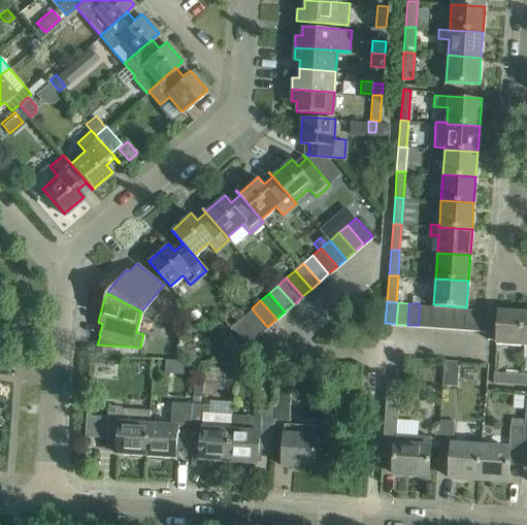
[(431,304),(420,303),(419,325),(429,326),(431,304)]
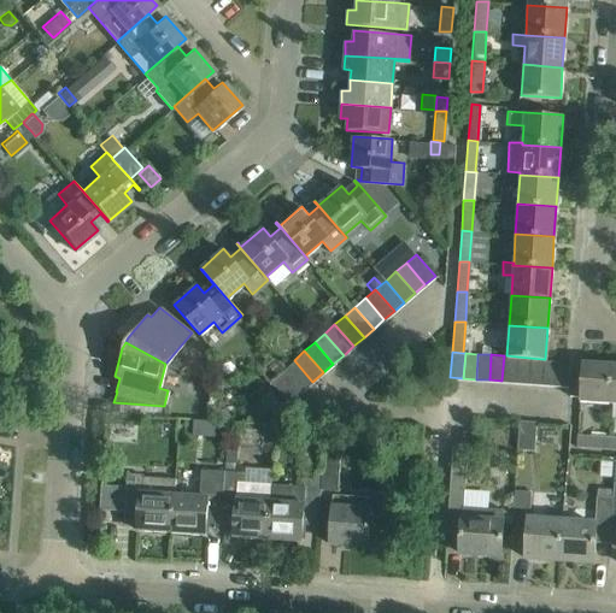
[(506,355),(504,355),(502,381),(515,382),(517,357),(506,355)]
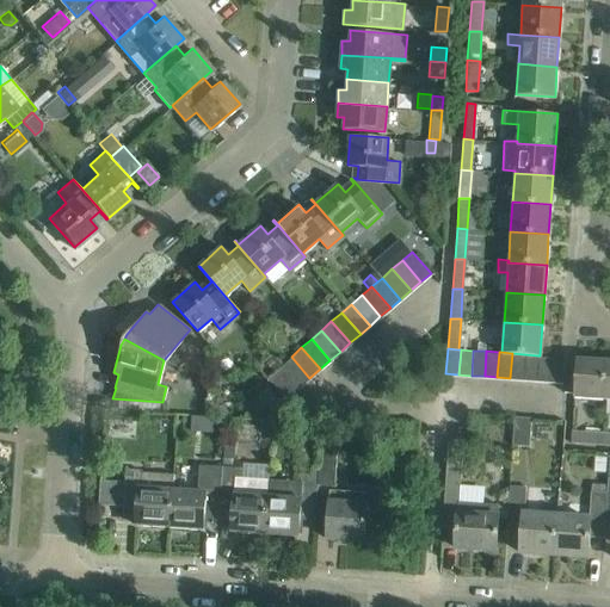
[(524,354),(512,353),(510,378),(523,379),(524,354)]
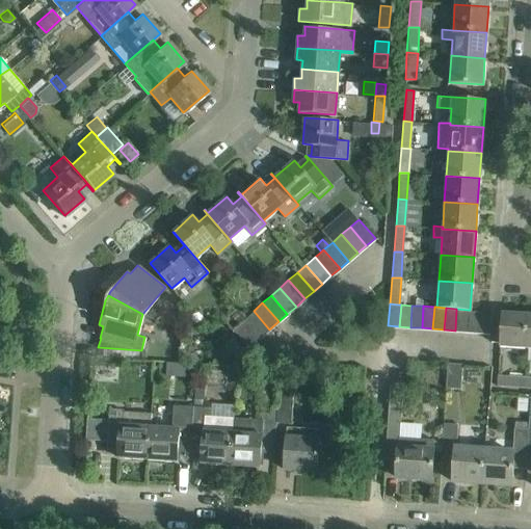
[(455,331),(467,332),(468,310),(456,309),(455,331)]
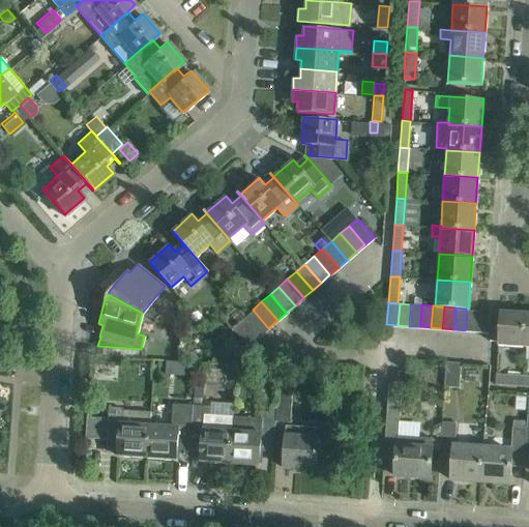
[(465,330),(475,330),(477,309),(468,309),(466,309),(465,330)]
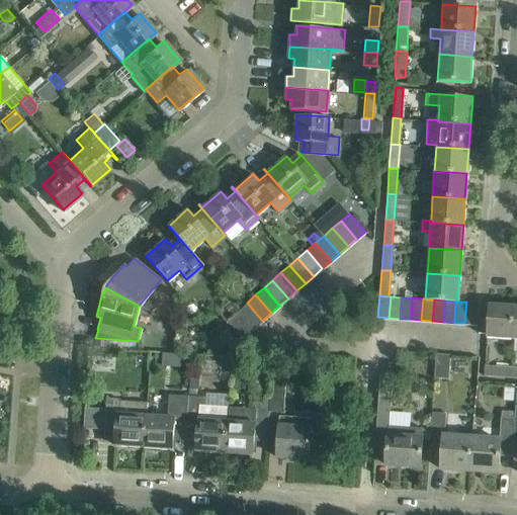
[(478,303),(466,302),(464,323),(476,324),(478,303)]
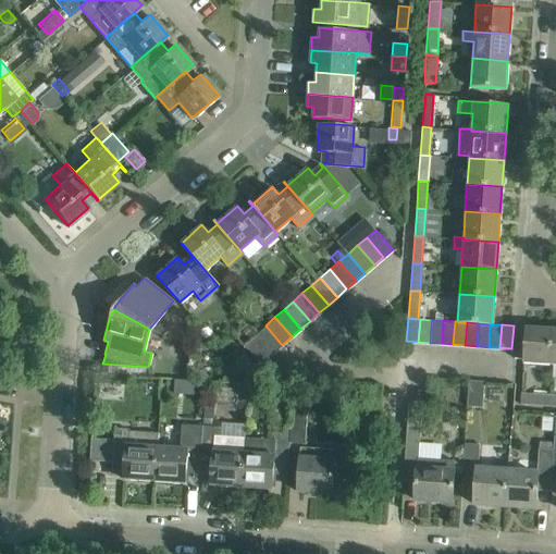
[(273,353),(282,345),(266,325),(256,333),(273,353)]
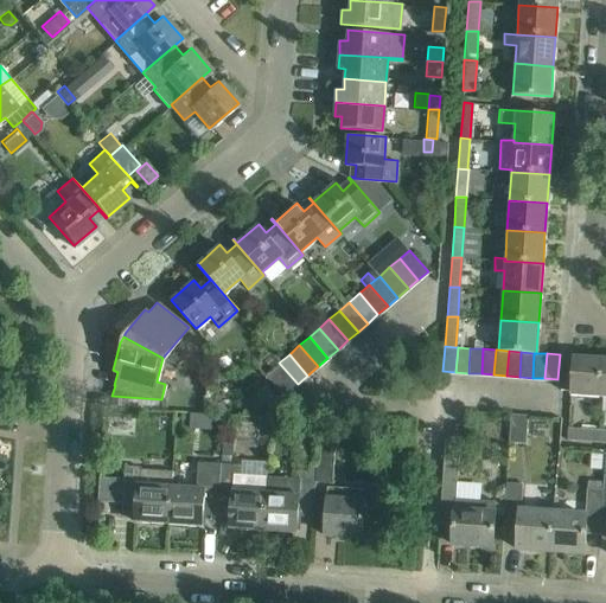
[(599,396),(601,358),(572,355),(569,393),(599,396)]
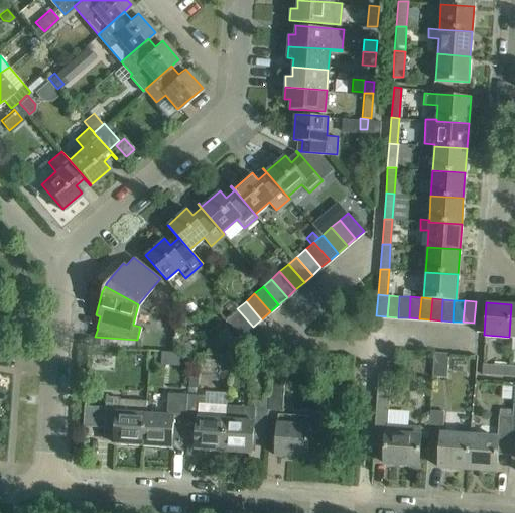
[(253,327),(237,308),(225,318),(240,338),(253,327)]
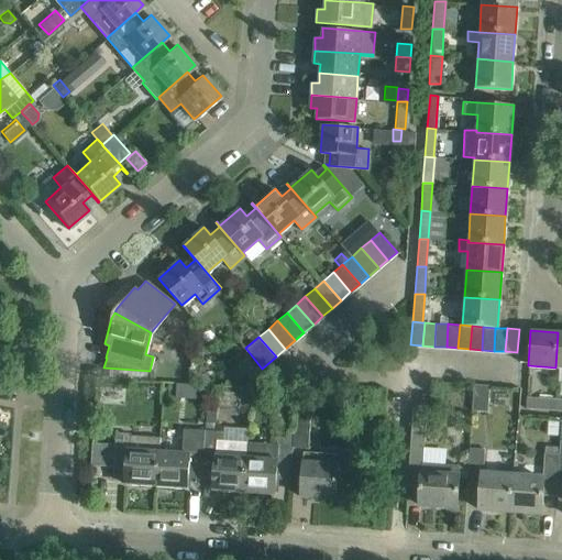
[(255,365),(245,374),(251,382),(262,372),(255,365)]
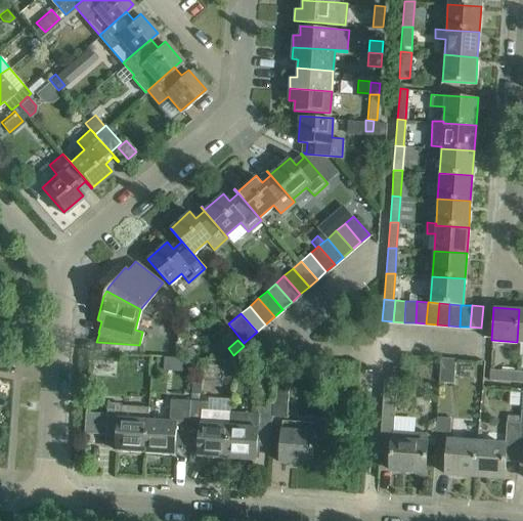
[(454,357),(440,356),(438,381),(452,382),(454,357)]
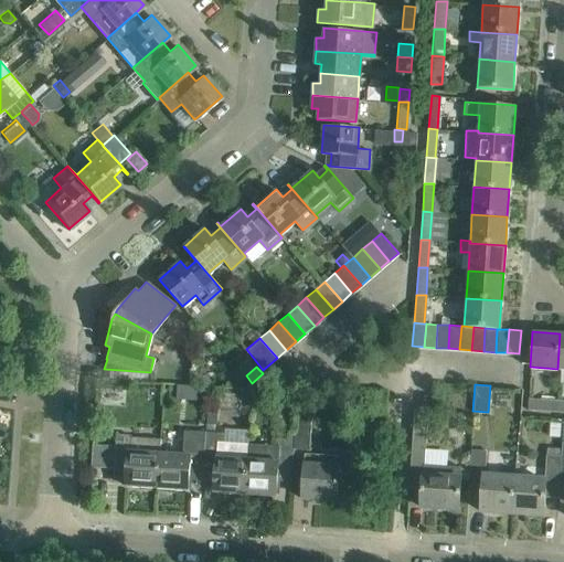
[(424,394),(423,407),(435,409),(436,395),(424,394)]
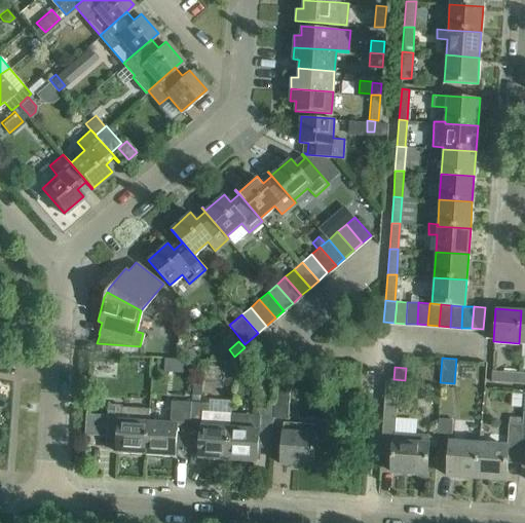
[(490,380),(516,381),(517,372),(491,370),(490,380)]
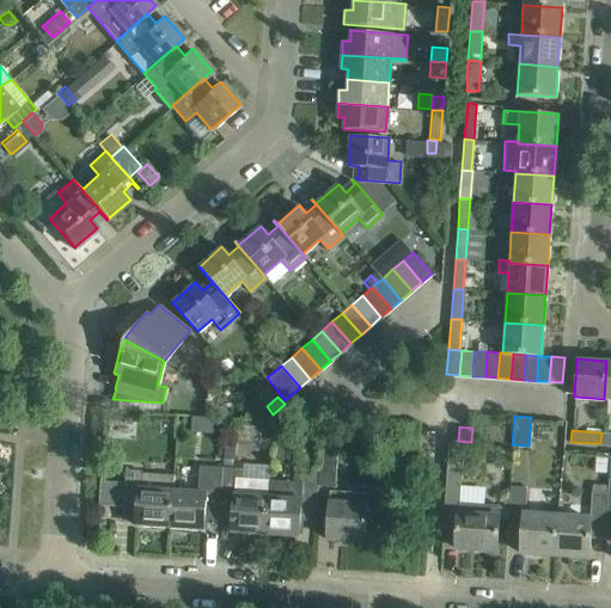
[(610,433),(602,433),(600,443),(610,443),(610,433)]
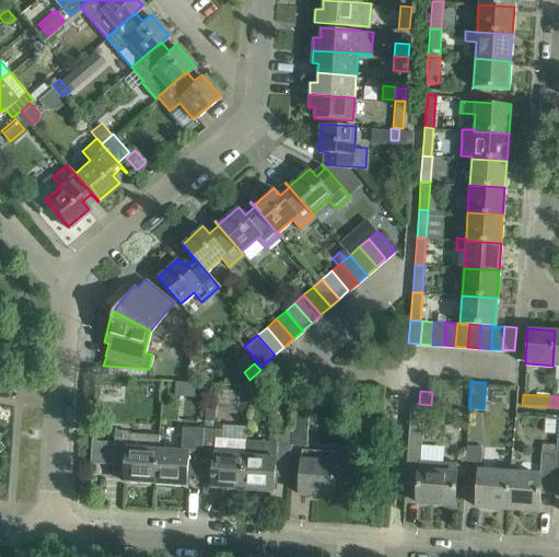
[(290,443),(293,402),(292,402),(290,427),(286,427),(284,433),(276,432),(275,441),(246,439),(242,488),(272,491),(274,475),(288,476),(290,443)]
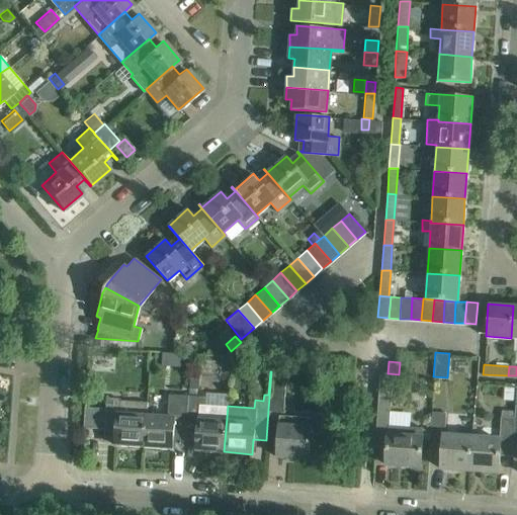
[(283,372),(271,371),(268,410),(282,411),(284,378),(283,378),(283,372)]
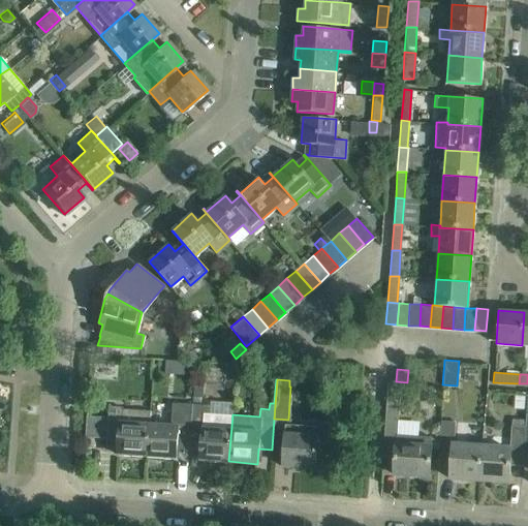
[(407,390),(407,382),(396,381),(387,380),(382,456),(394,456),(394,473),(429,475),(431,436),(397,433),(400,390),(407,390)]
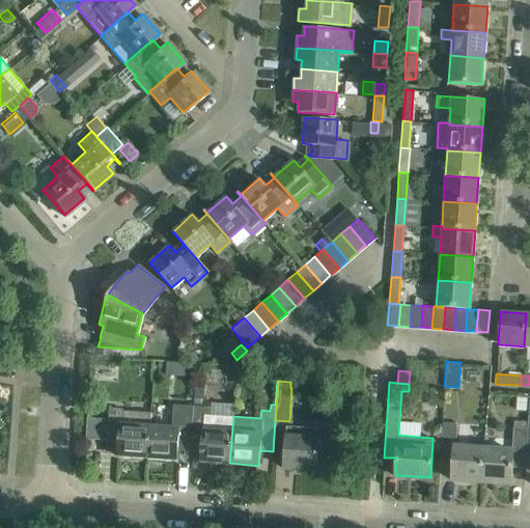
[(194,383),(193,397),(202,397),(203,384),(194,383)]
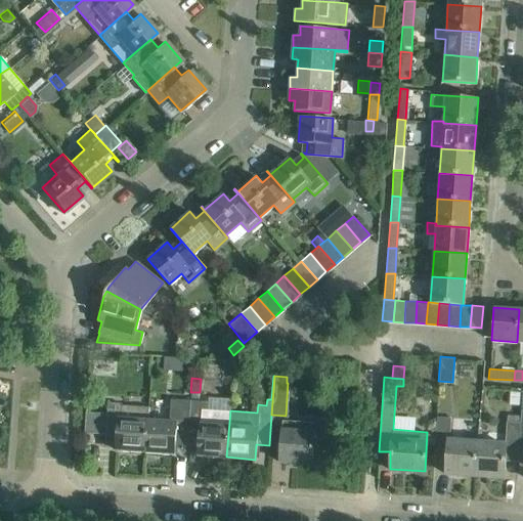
[(186,439),(189,399),(170,397),(168,421),(147,419),(148,406),(147,406),(144,451),(173,453),(174,439),(186,439)]
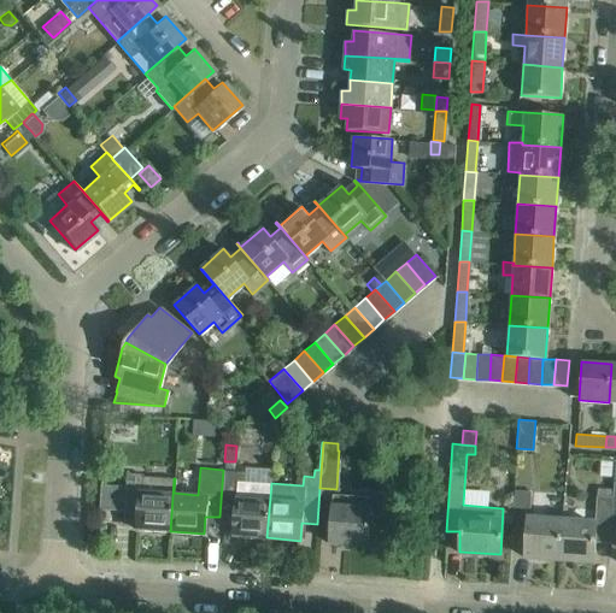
[(245,471),(223,470),(220,517),(234,518),(233,535),(267,537),(271,483),(244,481),(245,471)]
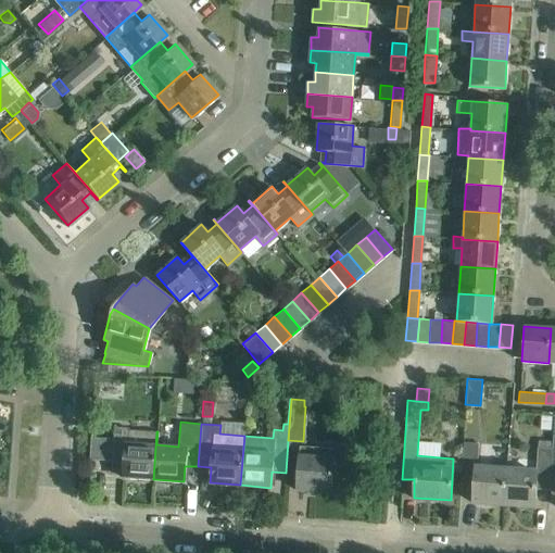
[(123,477),(153,479),(156,431),(127,429),(128,426),(113,425),(110,461),(124,462),(123,477)]
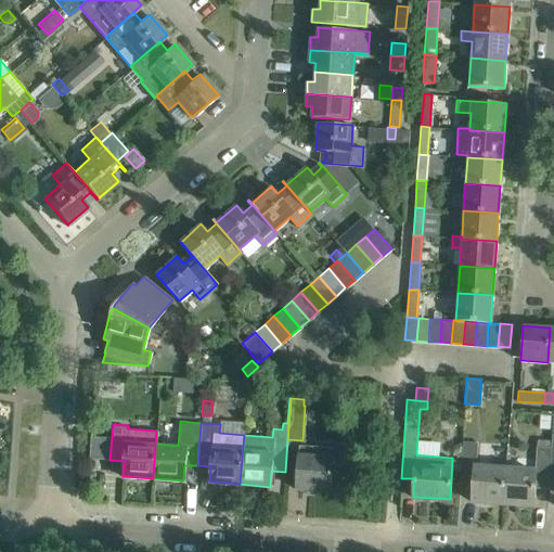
[(535,471),(504,469),(502,503),(503,503),(503,499),(514,500),(514,503),(533,505),(535,487),(548,488),(550,461),(551,439),(537,438),(535,471)]
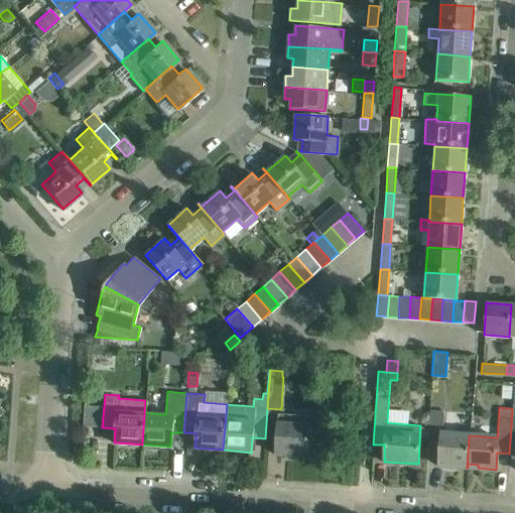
[(467,468),(469,435),(441,433),(443,410),(430,409),(428,427),(427,447),(439,449),(438,466),(467,468)]
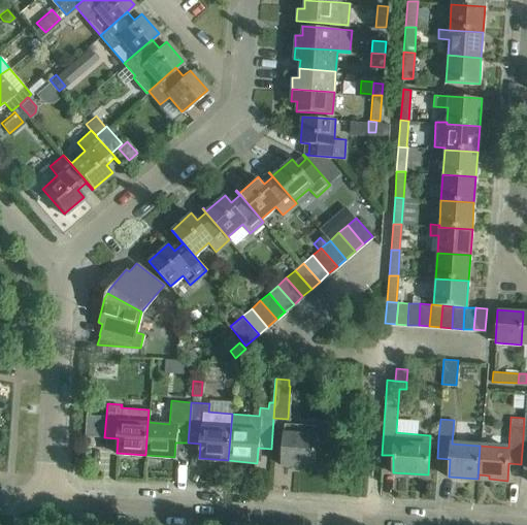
[(327,467),(330,426),(285,423),(282,464),(327,467)]
